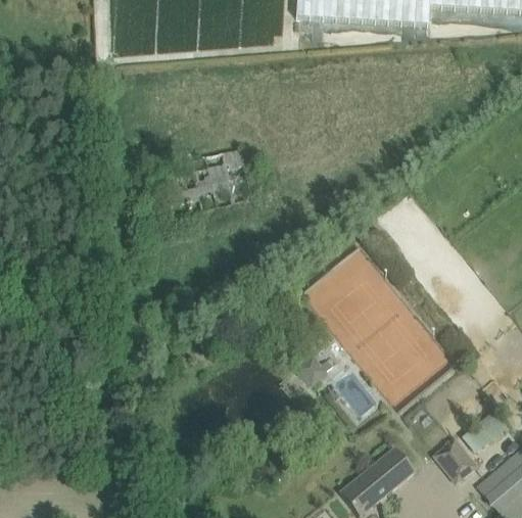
[(296,0),(296,15),(427,22),(428,4),(521,9),(521,0),(296,0)]
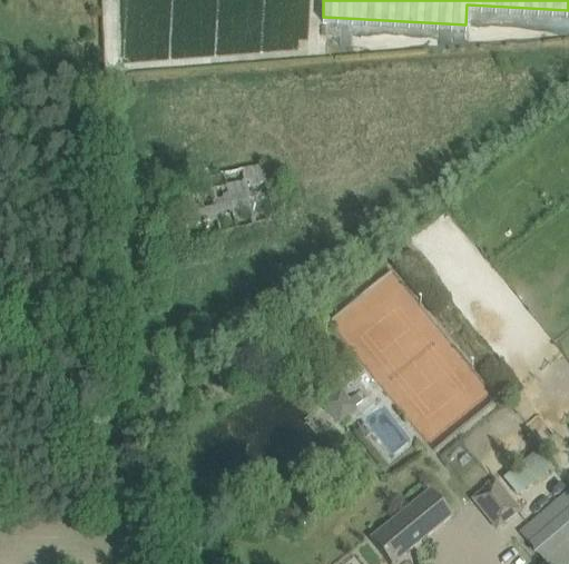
[(262,219),(274,217),(263,161),(176,180),(174,171),(150,177),(154,195),(155,196),(177,191),(187,237),(248,224),(262,219)]
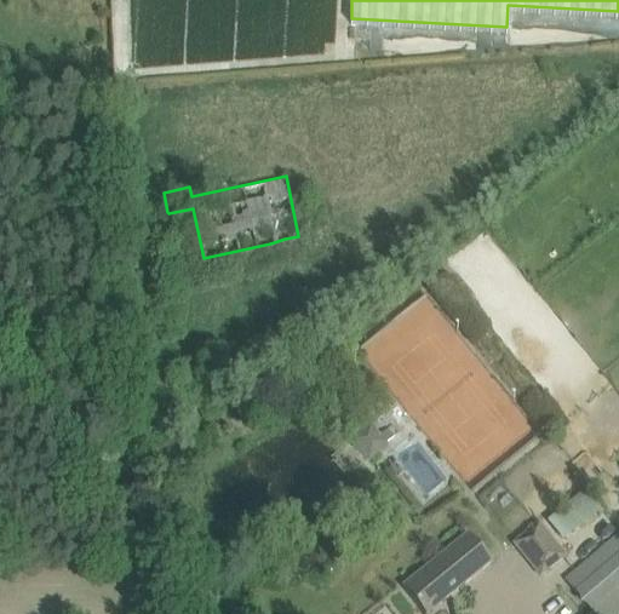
[(368,417),(347,435),(366,458),(388,440),(385,436),(393,430),(387,423),(379,429),(368,417)]
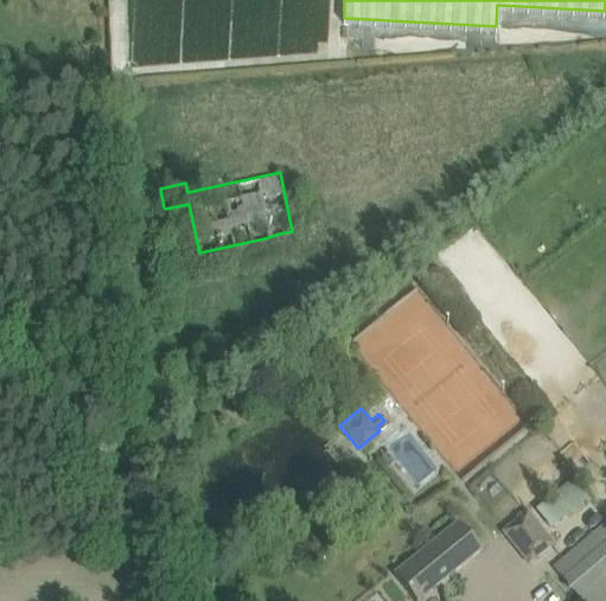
[(503,528),(531,558),(557,535),(528,504),(503,528)]
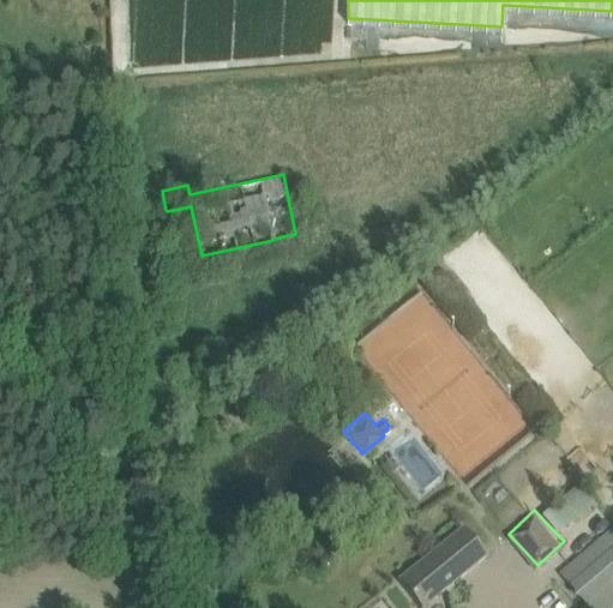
[(612,522),(566,561),(606,607),(608,607),(612,605),(612,522)]
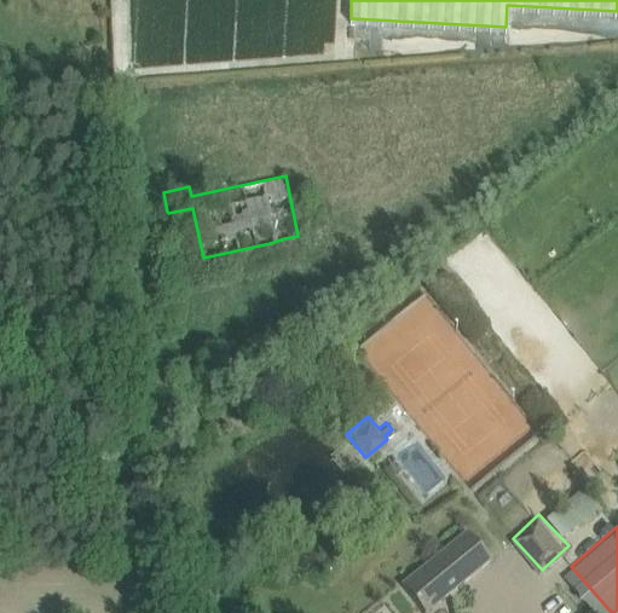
[(423,609),(490,556),(466,527),(400,580),(423,609)]
